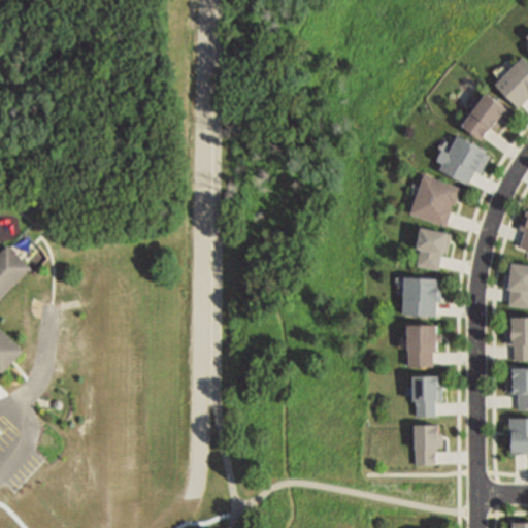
[(498,85),(522,110),(527,104),(527,61),(526,59),(498,85)]
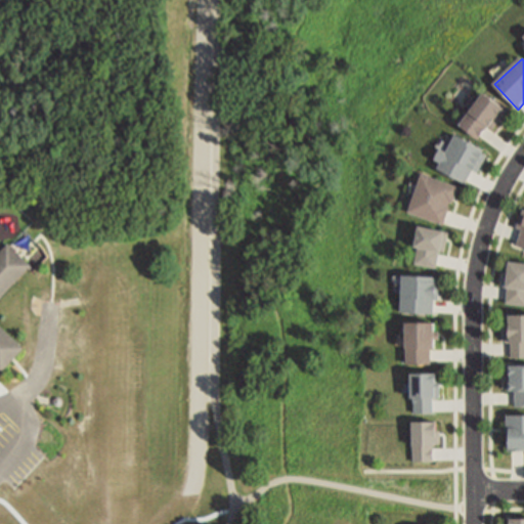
[(475,135),(479,129),(484,123),(489,126),(504,107),(479,91),(456,123),(475,135)]
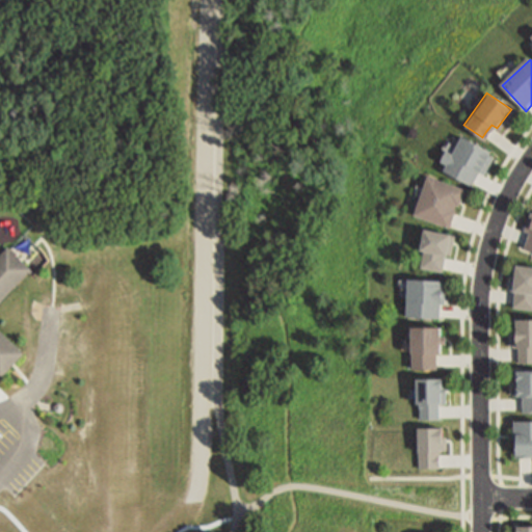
[(449,151),(444,162),(450,165),(448,171),(476,187),(480,180),(483,174),(487,177),(499,155),(464,137),(455,154),(449,151)]
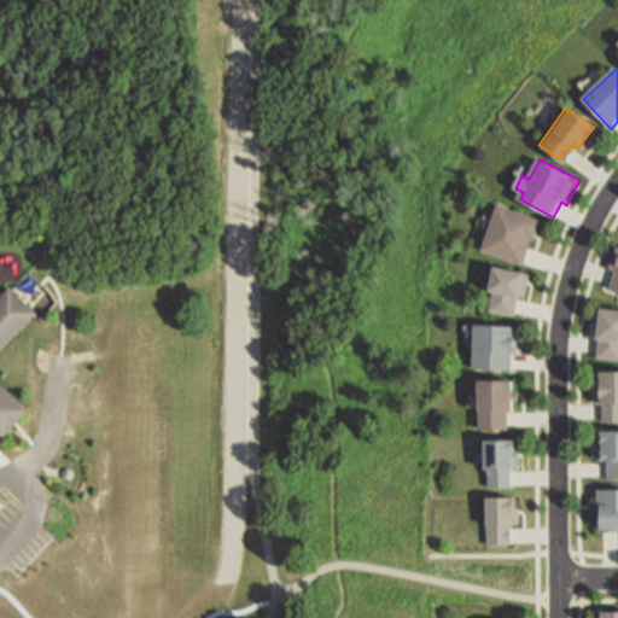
[(478,248),(519,262),(523,252),(526,242),(524,242),(526,235),(530,237),(537,216),(493,202),(478,248)]
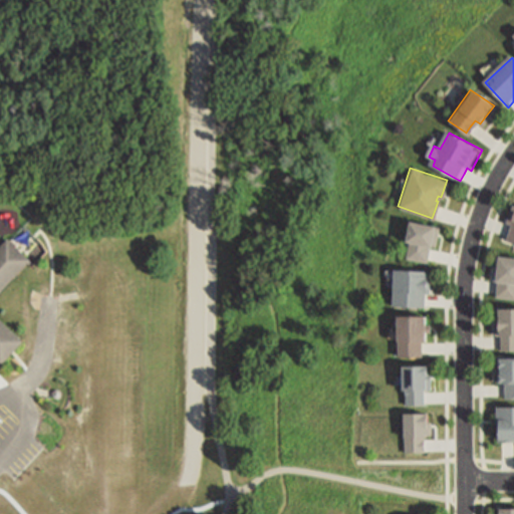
[(513,211),(504,242),(513,245),(513,211)]
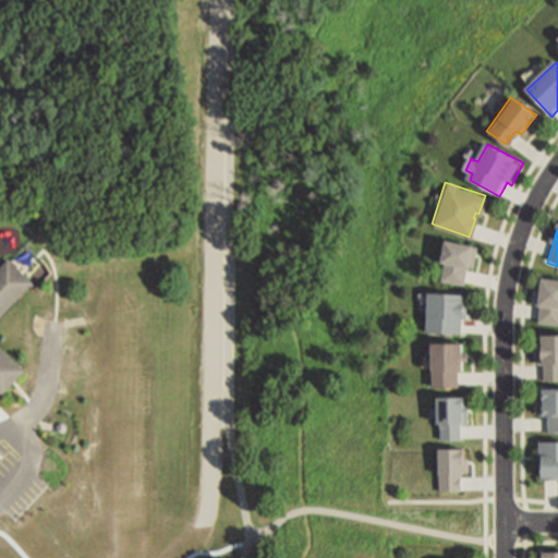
[(439,278),(461,282),(462,276),(464,265),(469,266),(473,245),(440,240),(436,261),(443,262),(439,278)]
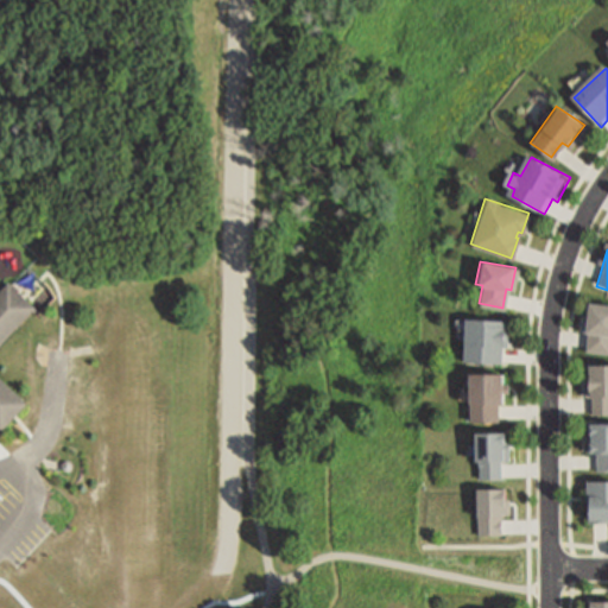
[(0,295),(11,284),(26,298),(30,301),(38,309),(0,349),(0,378),(29,404),(4,431),(0,428),(0,295)]
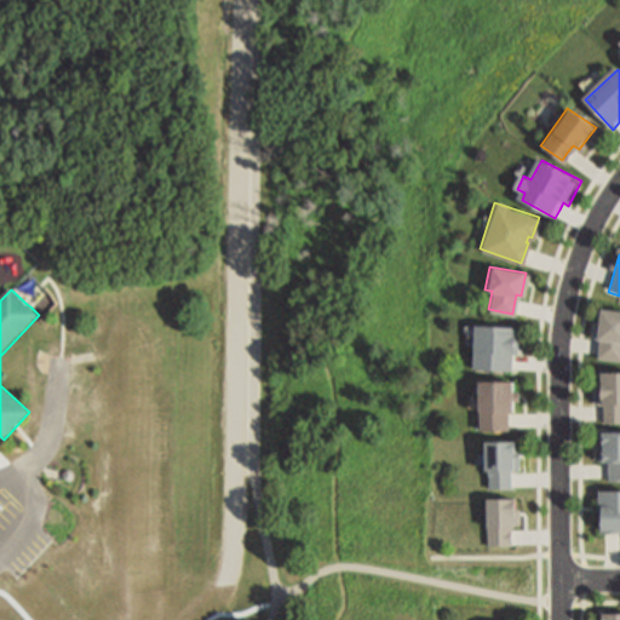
[(619,359),(596,356),(597,348),(598,338),(595,337),(597,306),(619,310),(619,359)]
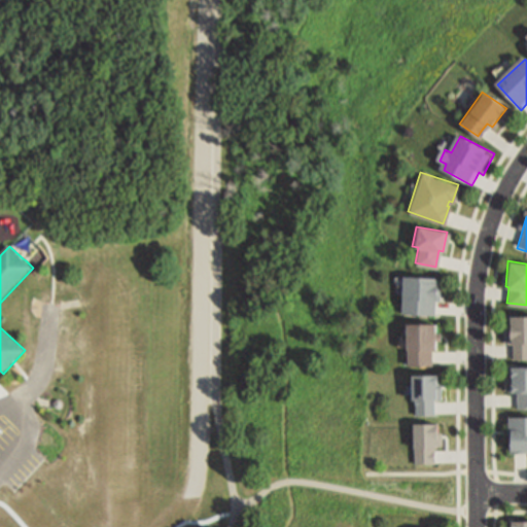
[(400,312),(432,313),(432,306),(433,299),(438,299),(440,277),(401,276),(400,312)]
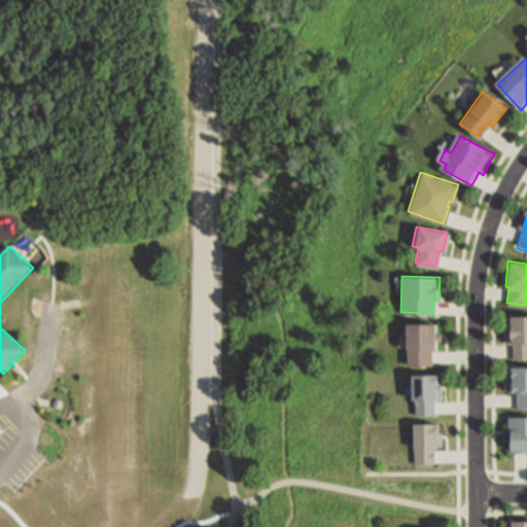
[(526,357),(512,357),(512,350),(512,342),(506,342),(506,315),(526,315),(526,357)]
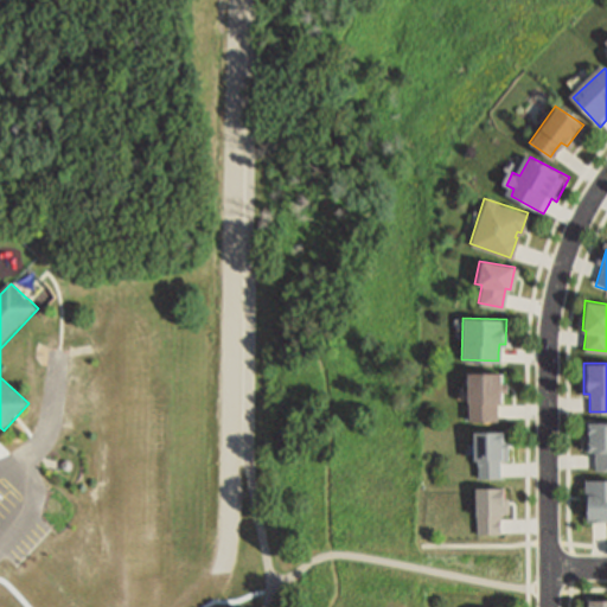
[(494,417),(494,408),(494,400),(498,400),(498,372),(465,372),(465,401),(467,401),(468,419),(494,417)]
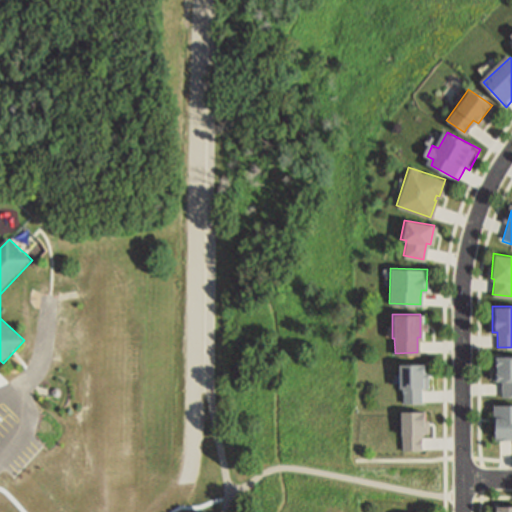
[(511,394),(503,394),(503,388),(504,379),(495,379),(495,355),(511,355),(511,394)]
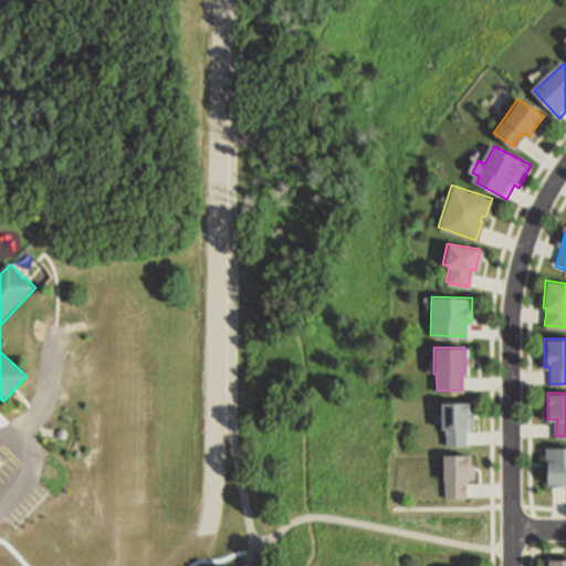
[(446,406),(447,432),(448,432),(449,447),(470,447),(470,439),(470,431),(478,431),(477,405),(446,406)]
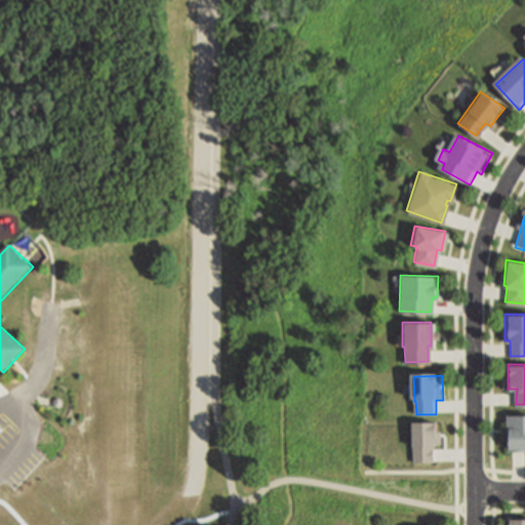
[(59,400),(63,401),(65,404),(64,407),(62,409),(57,409),(55,406),(55,404),(55,402),(59,400)]
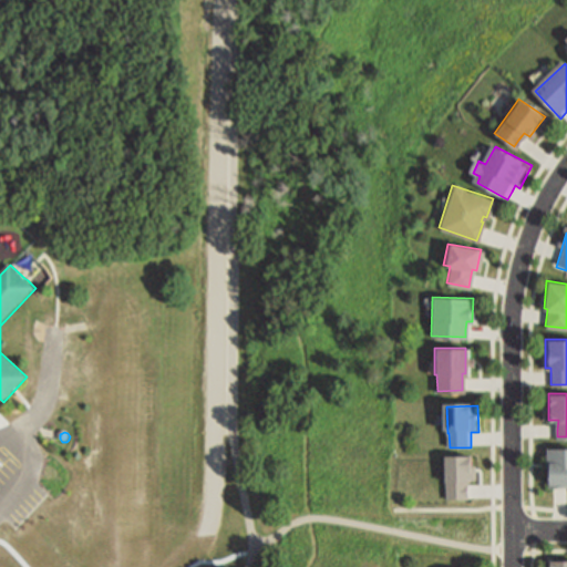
[(547,485),(546,447),(566,447),(566,485),(560,485),(547,485)]
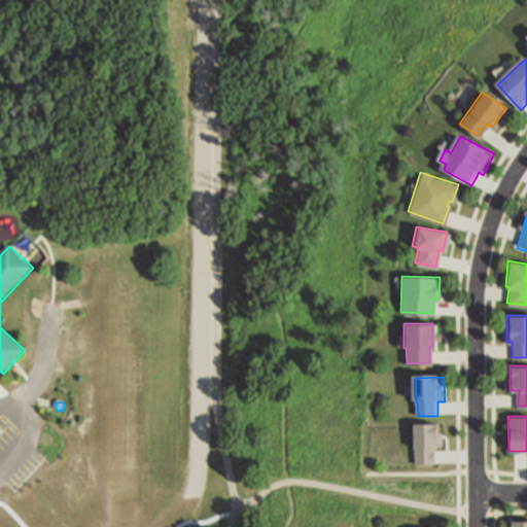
[(417,425),(416,466),(442,466),(442,457),(442,450),(445,450),(445,433),(441,433),(441,425),(417,425)]
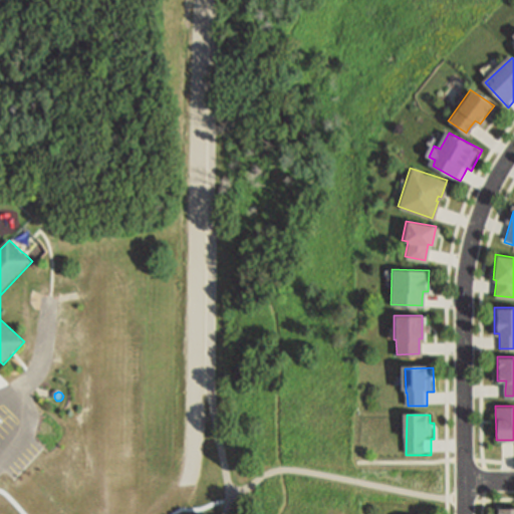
All buildings are outlined.
